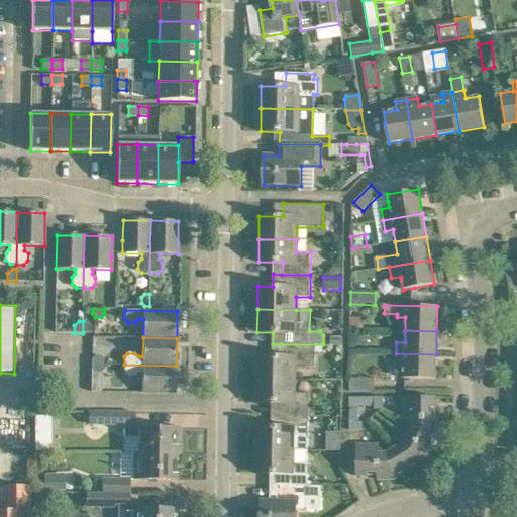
[(322,350),(322,344),(281,344),(281,356),(256,356),(256,380),(295,381),(295,368),(315,368),(315,350),(322,350)]
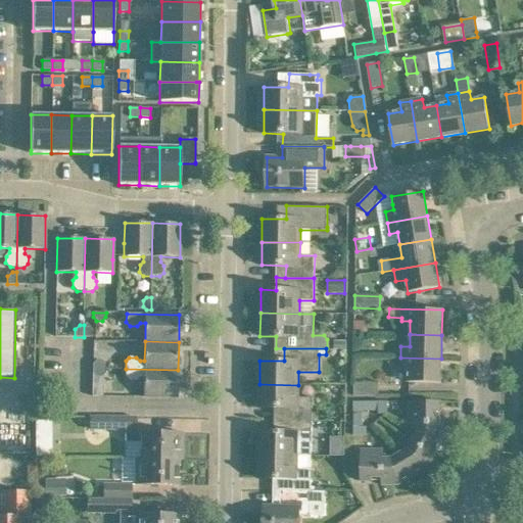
[(400,358),(400,369),(408,370),(408,382),(420,383),(440,383),(441,359),(400,358)]
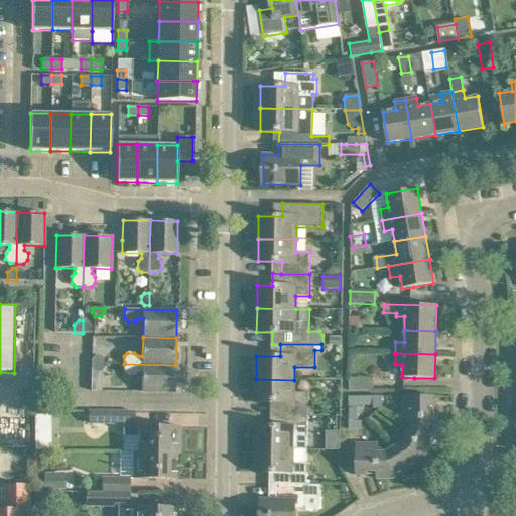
[(92,359),(91,364),(104,364),(104,359),(101,356),(95,356),(92,359)]
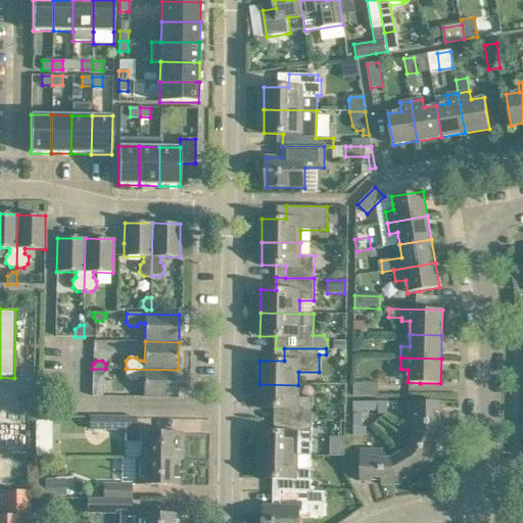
[(98,378),(101,377),(105,373),(105,369),(92,369),(92,378),(98,378)]
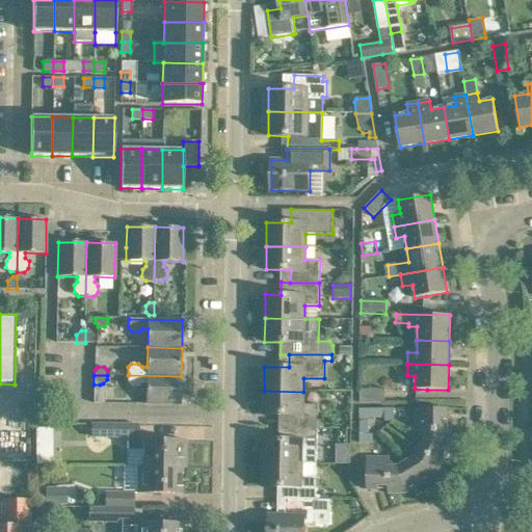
[(181,376),(128,375),(127,383),(131,388),(138,388),(142,384),(147,384),(147,404),(181,404),(181,376)]
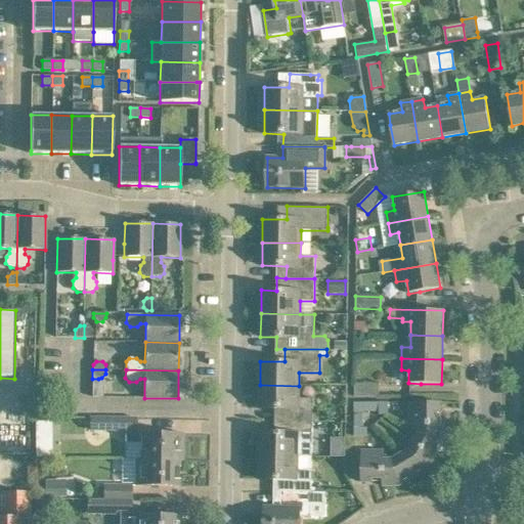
[(379,396),(379,394),(379,384),(355,384),(354,396),(379,396)]
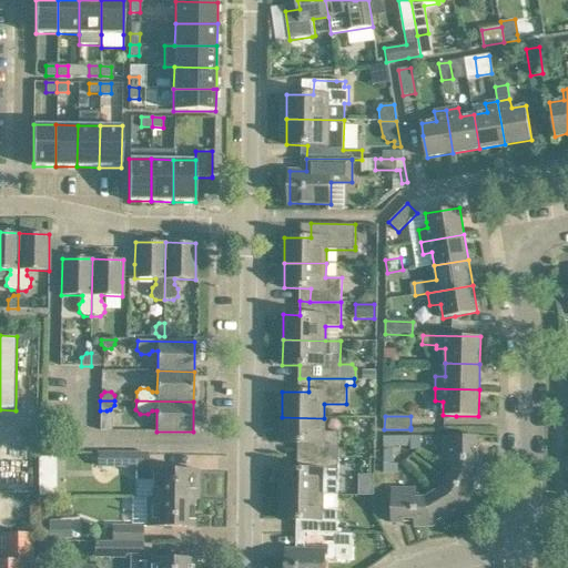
[(324,418),(282,417),(282,443),(307,443),(307,456),(338,456),(340,432),(324,432),(324,418)]
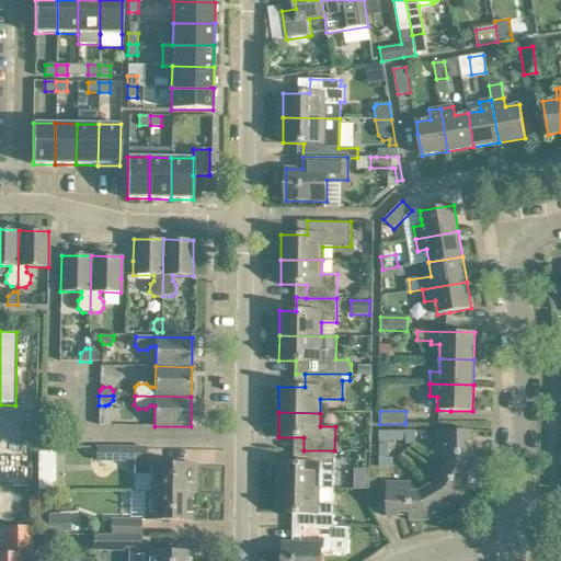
[(379,439),(392,439),(392,431),(379,431),(379,439)]
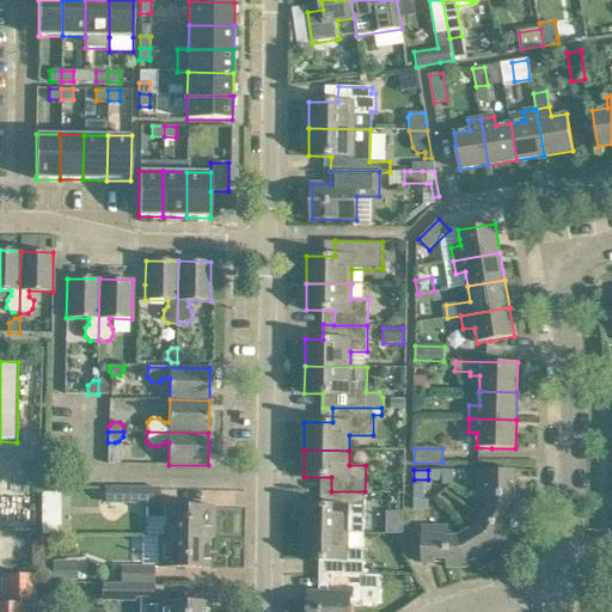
[(428,479),(442,479),(442,470),(428,470),(428,479)]
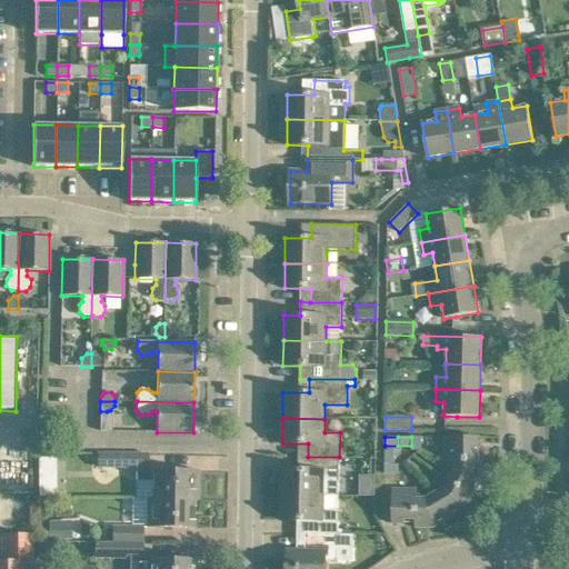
[(411,437),(411,446),(411,450),(420,450),(420,437),(411,437)]
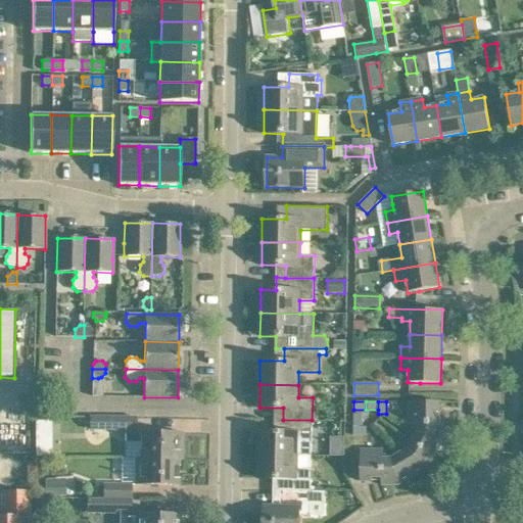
[(418,432),(413,441),(435,454),(443,439),(443,422),(436,422),(436,413),(440,413),(440,401),(409,401),(409,424),(418,424),(418,432)]
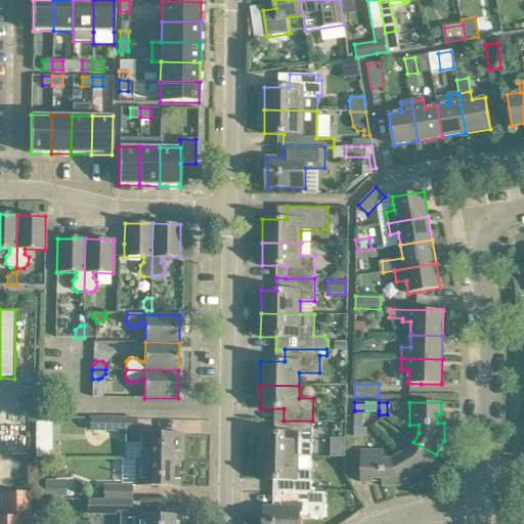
[(363,416),(353,416),(354,428),(363,427),(363,416)]
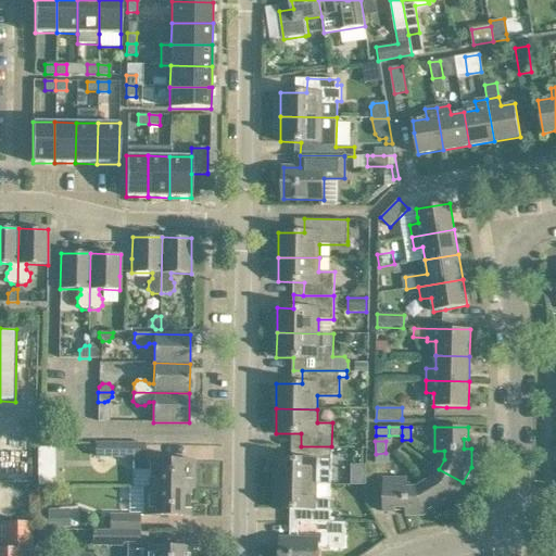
[(144,457),(146,444),(95,443),(95,456),(103,456),(133,457),(144,457)]
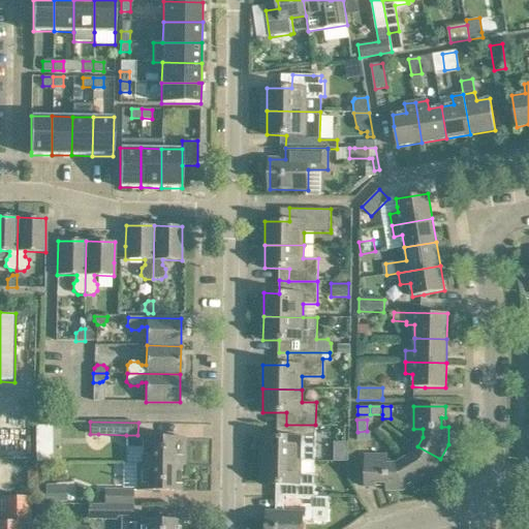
[(329,497),(314,497),(315,425),(286,425),(286,437),(261,437),(261,484),(281,485),(281,498),(329,499),(329,497)]
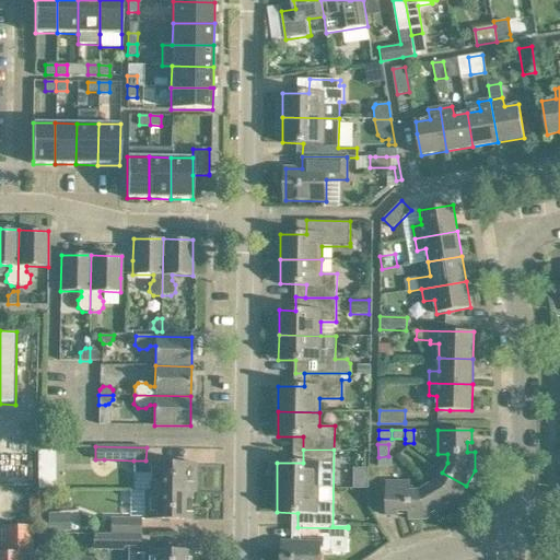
[(55,451),(38,452),(38,464),(55,464),(55,451)]
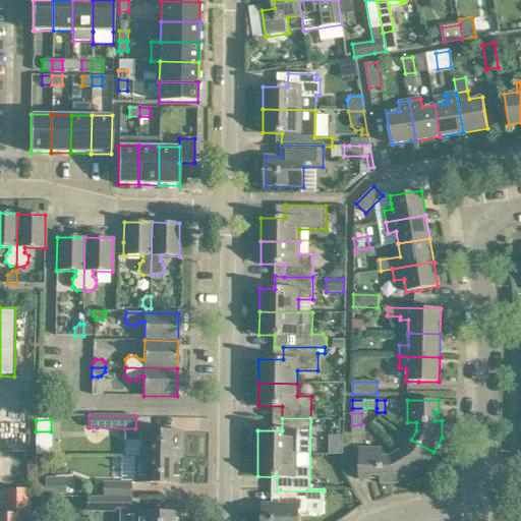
[(364,424),(361,424),(352,425),(352,435),(365,435),(364,424)]
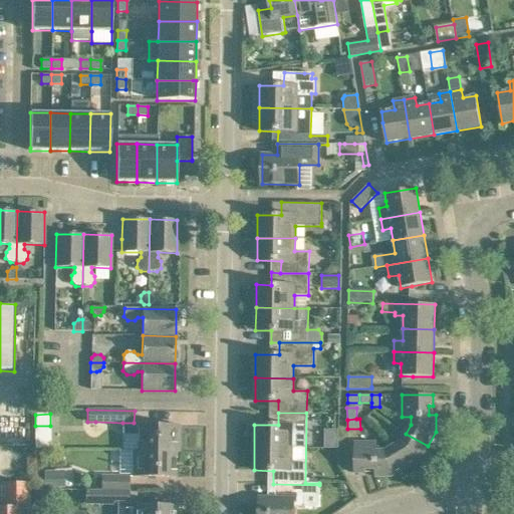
[(180,452),(180,426),(134,425),(134,423),(122,423),(122,435),(138,435),(138,451),(176,452),(180,452)]
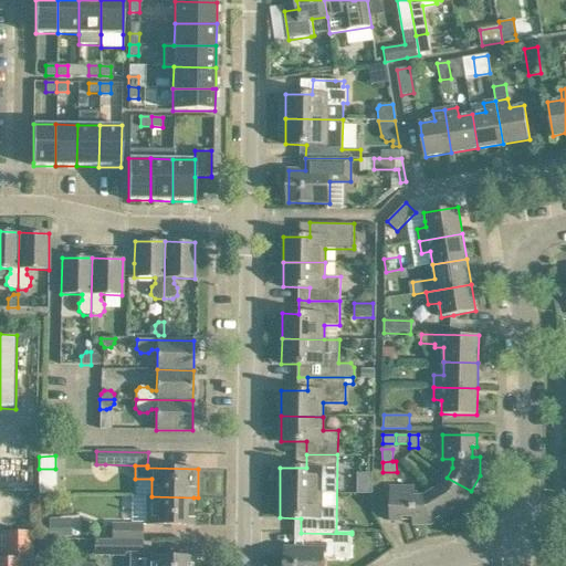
[(442,486),(432,491),(447,515),(462,506),(471,491),(447,478),(442,486)]
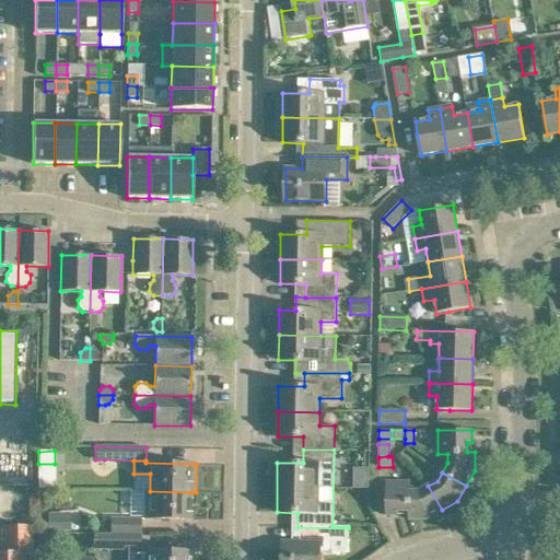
[(386,482),(386,493),(386,515),(398,515),(398,512),(408,512),(409,520),(427,520),(442,510),(428,486),(419,491),(410,491),(410,482),(386,482)]
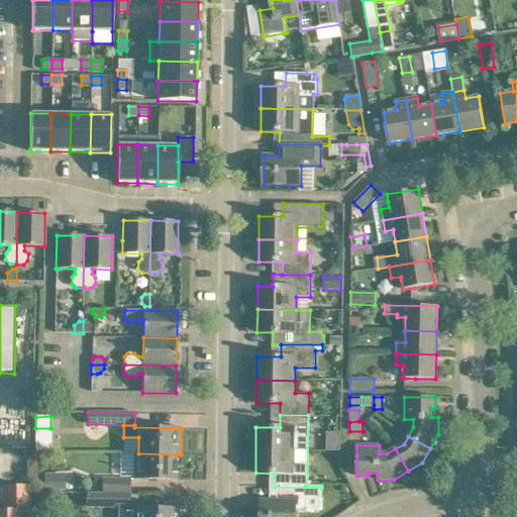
[(177,454),(138,453),(134,452),(134,480),(176,481),(177,454)]
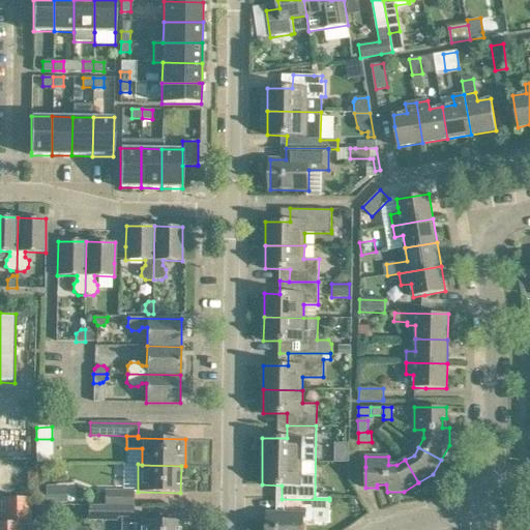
[(105,491),(104,504),(133,505),(134,492),(105,491)]
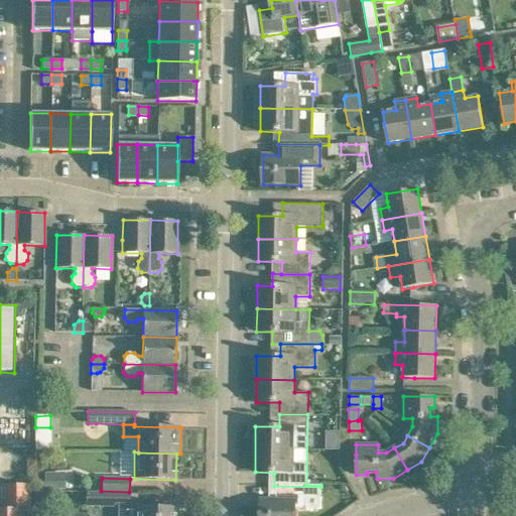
[(0,509),(0,508),(0,515),(28,515),(28,508),(28,484),(0,484),(0,509)]
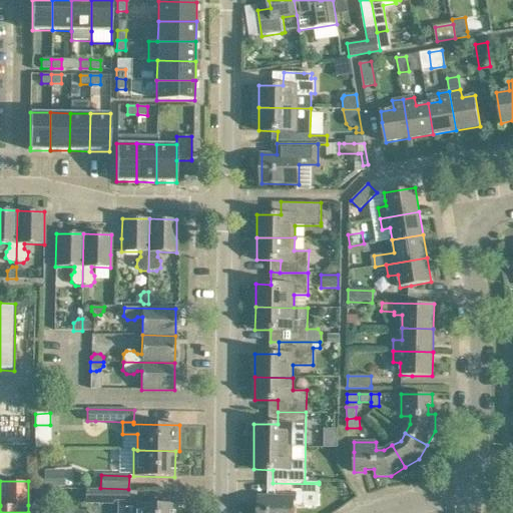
[(294,512),(294,506),(318,506),(319,484),(273,483),(273,497),(260,497),(259,512),(294,512)]
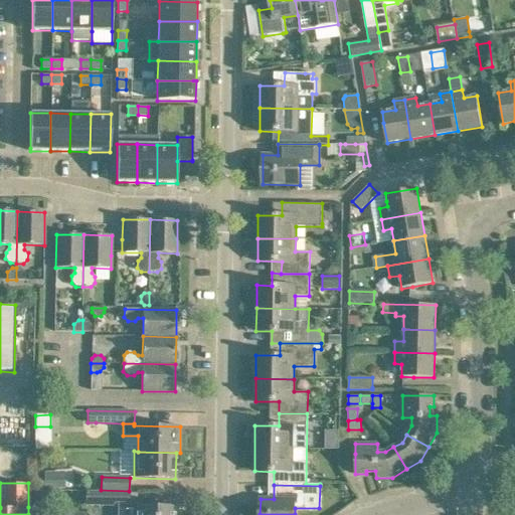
[(101,490),(84,490),(86,505),(117,505),(129,505),(129,491),(101,490)]
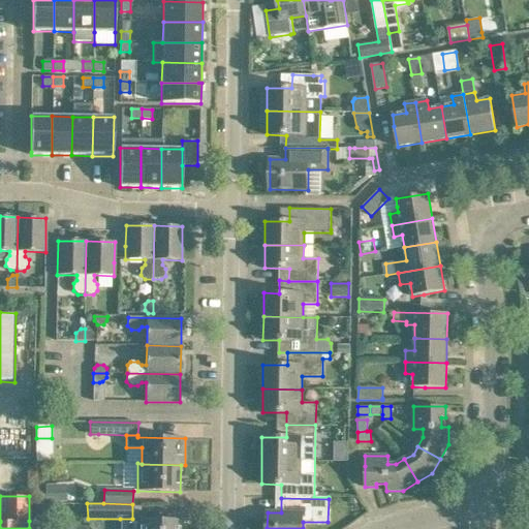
[(35,504),(35,517),(48,517),(48,504),(38,504),(35,504)]
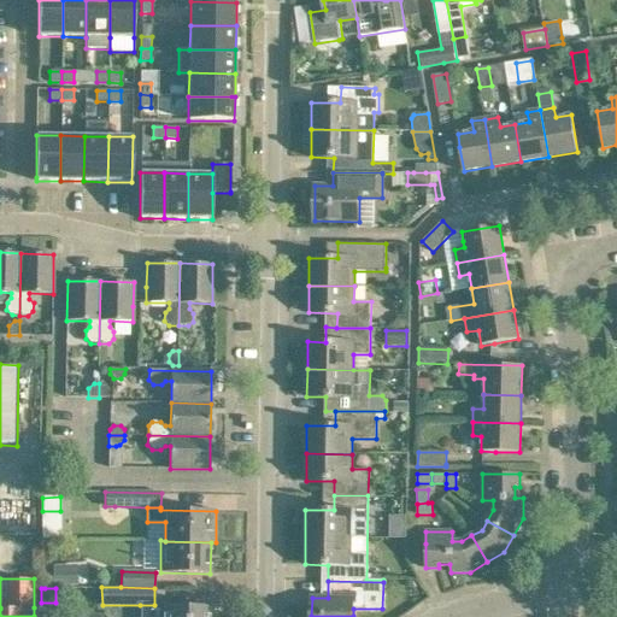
[(154,605),(140,605),(139,616),(209,616),(210,606),(154,606),(154,605)]
